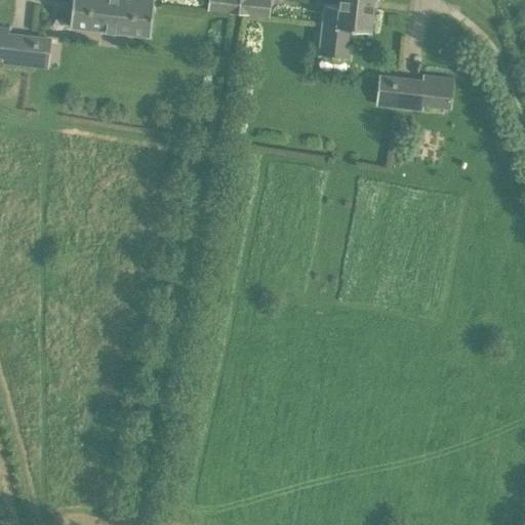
[(70,24),(69,27),(72,27),(147,35),(150,36),(150,33),(153,0),(72,0),(70,24)]
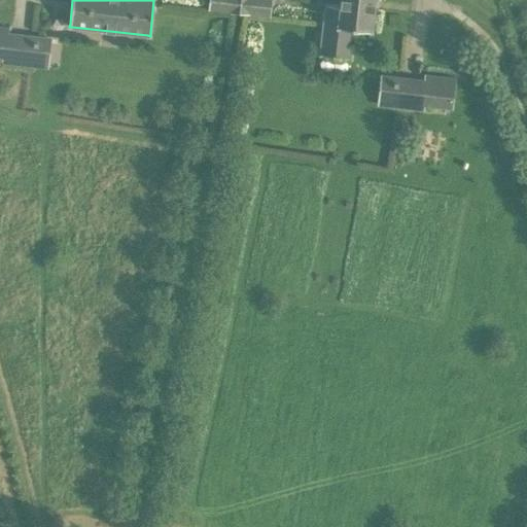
[(270,18),(271,0),(209,0),(208,11),(270,18)]
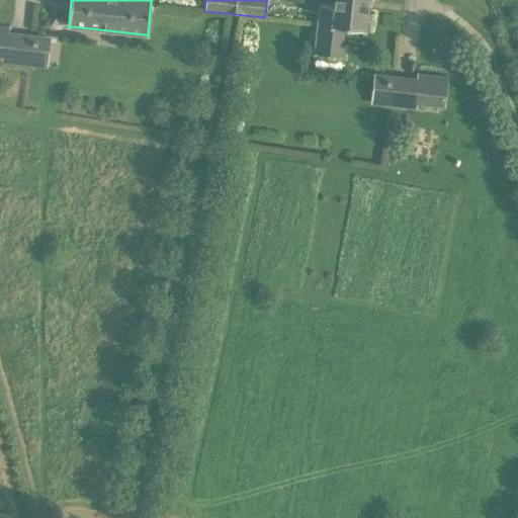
[(320,4),(315,54),(343,57),(346,26),(365,28),(365,26),(364,26),(367,0),(335,0),(335,5),(320,4)]
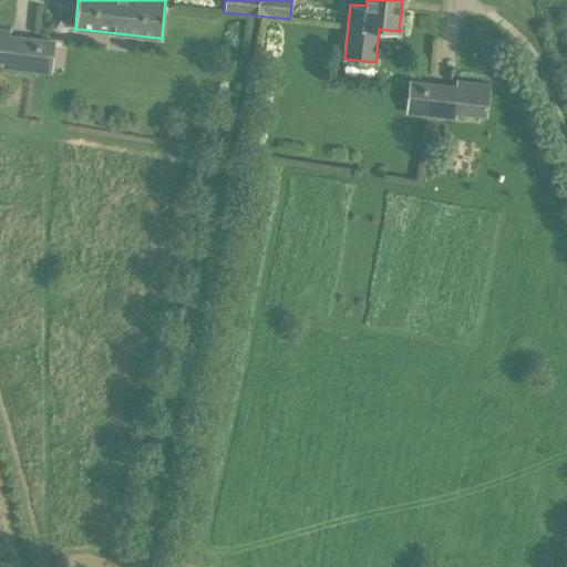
[(0,28),(0,63),(1,63),(1,69),(51,74),(55,40),(9,34),(10,30),(0,28)]
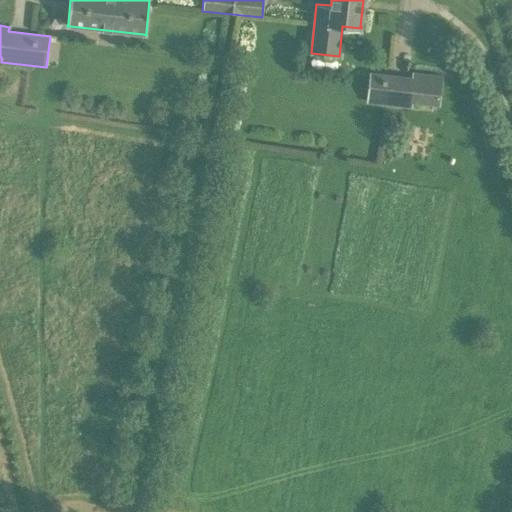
[(370,72),(366,102),(411,107),(411,102),(438,105),(441,76),(413,73),(412,77),(386,74),(370,72)]
